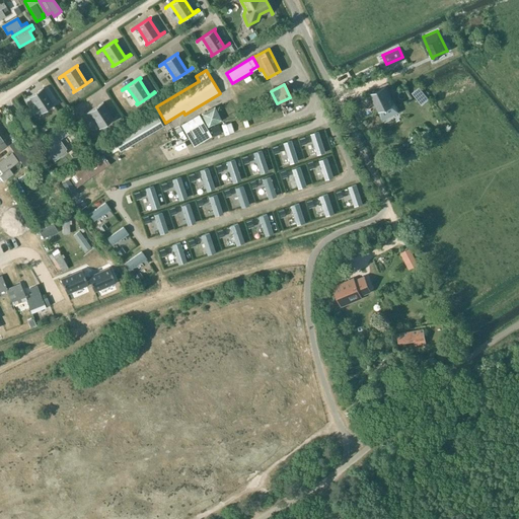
[(370,94),(382,120),(397,112),(385,86),(370,94)]
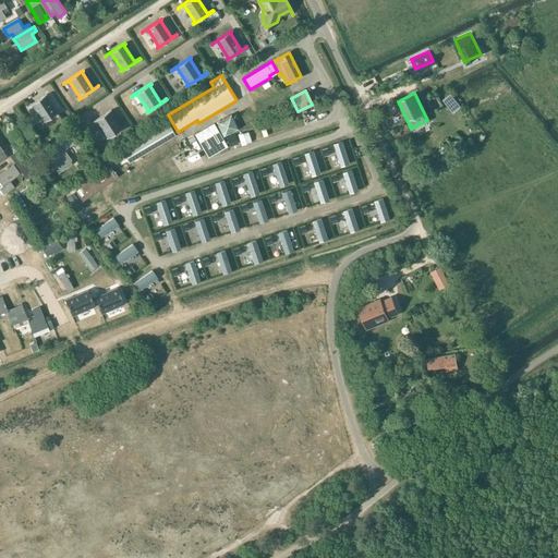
[(450,93),(441,99),(449,109),(458,101),(450,93)]
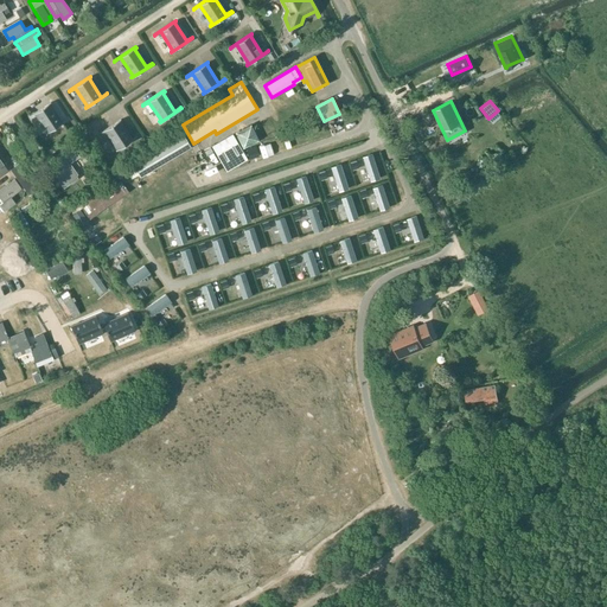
[(50,102),(29,116),(34,113),(48,132),(45,133),(46,133),(68,119),(66,119),(61,122),(49,103),(51,102),(50,102)]
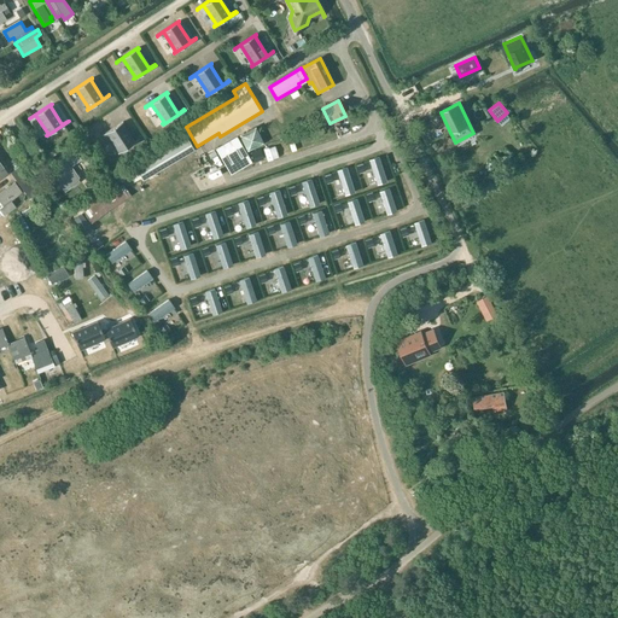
[(122,122),(100,135),(101,136),(108,133),(120,151),(117,152),(118,153),(127,147),(132,156),(145,147),(136,134),(130,138),(121,123),(123,122),(122,122)]
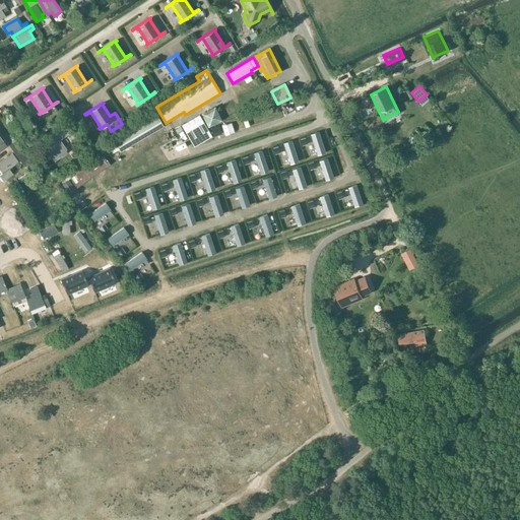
[(134,126),(112,139),(119,150),(163,125),(155,112),(133,125),(134,126)]
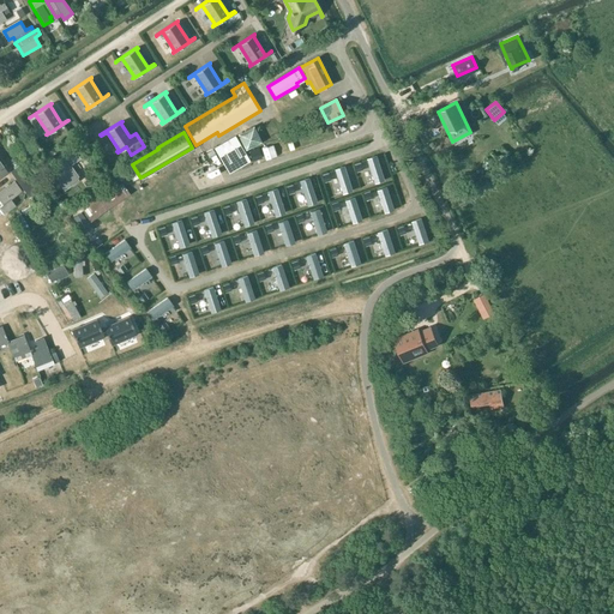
[(235,136),(214,148),(229,174),(251,161),(235,136)]
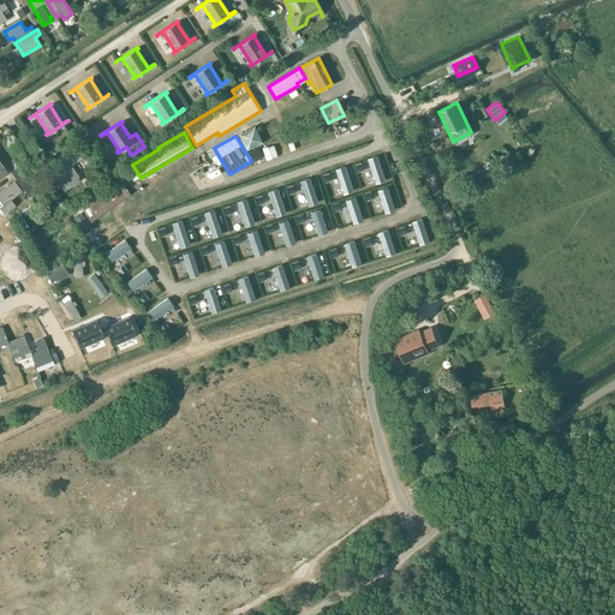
[(71,145),(54,159),(58,163),(55,166),(61,173),(55,178),(64,190),(78,180),(77,178),(78,177),(70,165),(79,159),(71,145)]
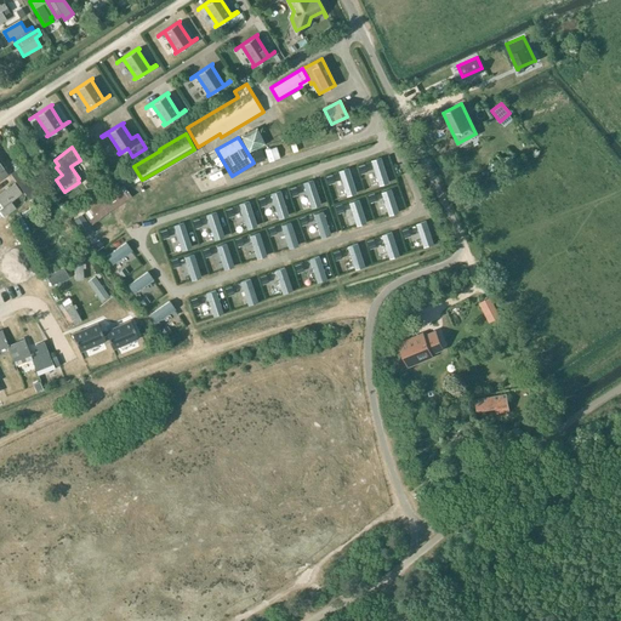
[(389,183),(381,158),(371,161),(380,187),(389,183)]
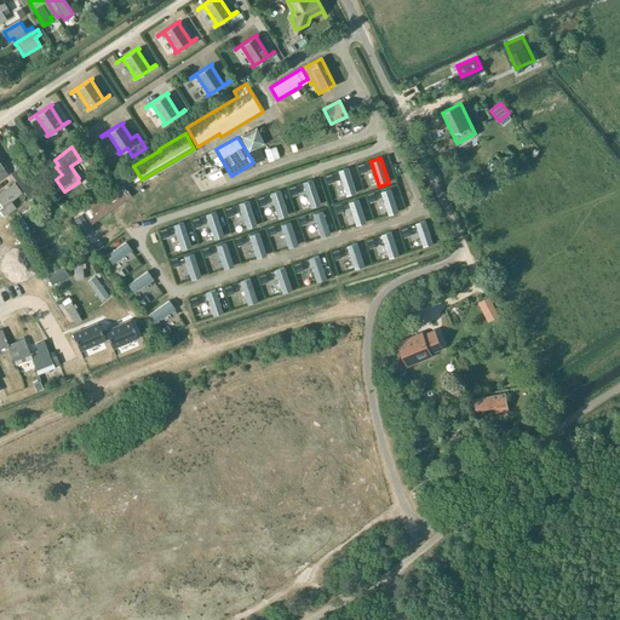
[(18,167),(10,173),(28,196),(35,190),(18,167)]
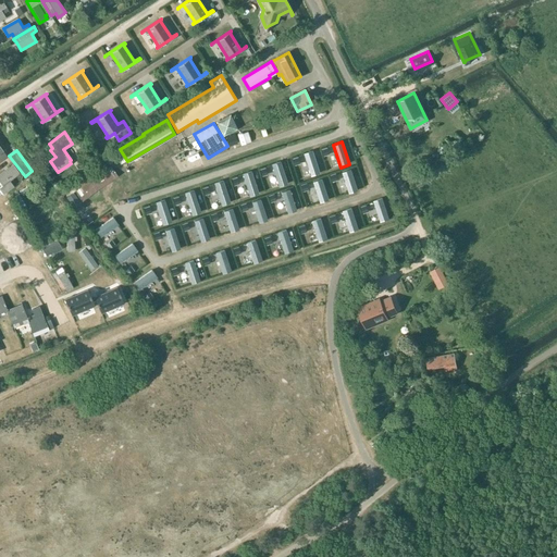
[(320,174),(313,151),(304,153),(311,176),(320,174)]
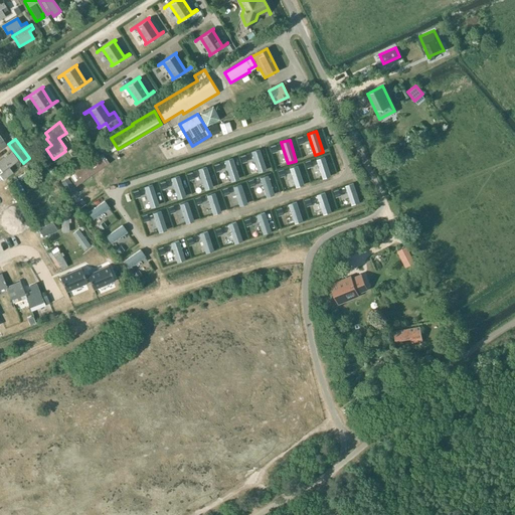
[(266,170),(259,150),(250,152),(258,173),(266,170)]
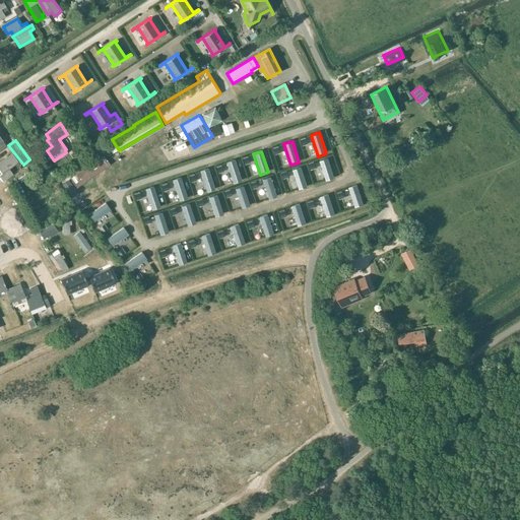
[(12,153),(0,161),(0,171),(1,173),(0,174),(0,178),(2,182),(13,174),(9,169),(18,161),(12,153)]
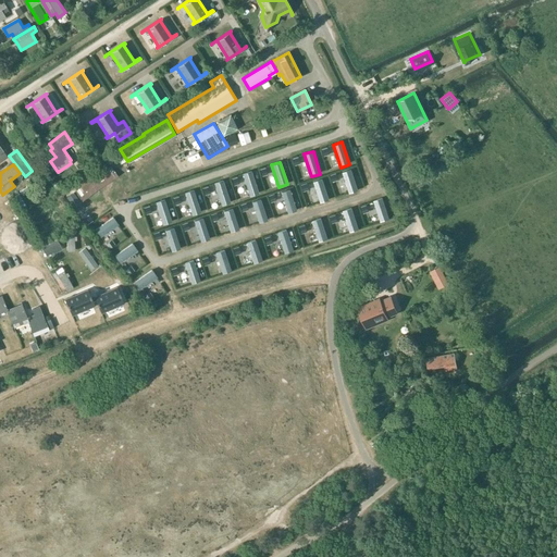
[(118,175),(111,166),(75,192),(82,201),(118,175)]
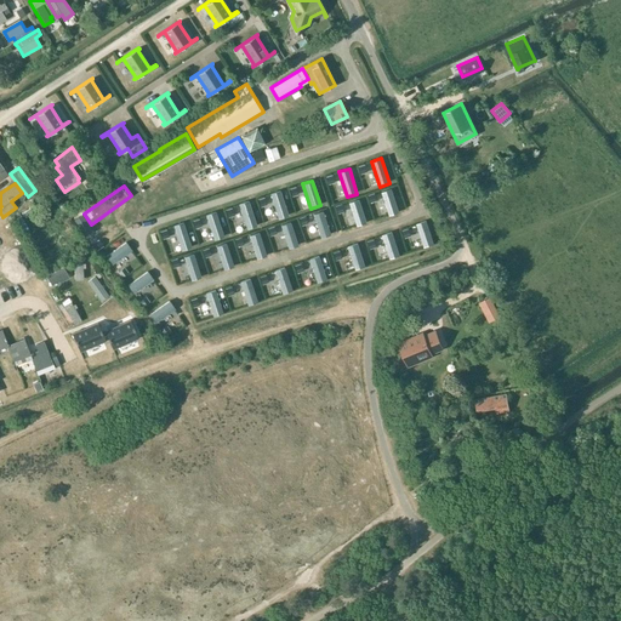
[(399,214),(392,189),(382,193),(389,216),(399,214)]
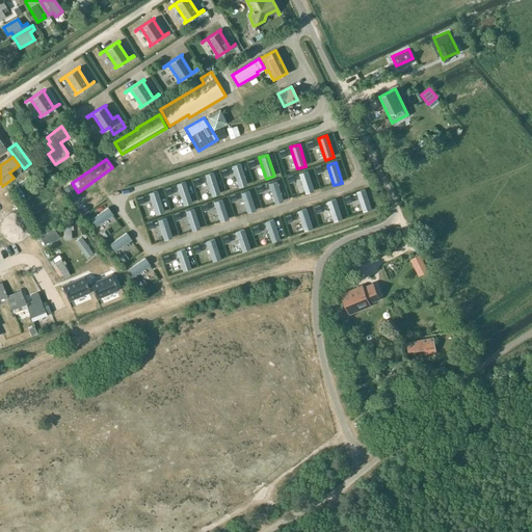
[(246,185),(240,163),(231,166),(238,188),(246,185)]
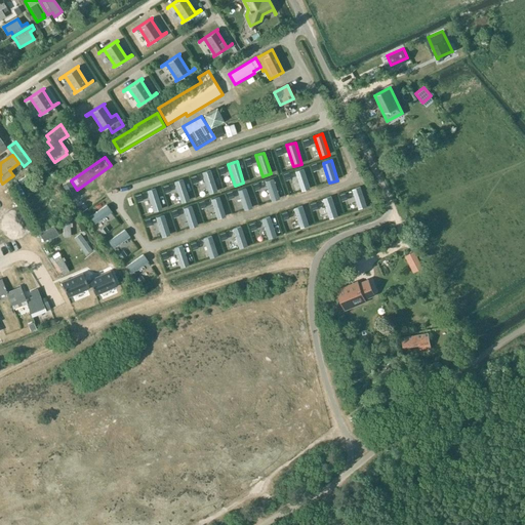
[(310,190),(304,169),(295,171),(301,192),(310,190)]
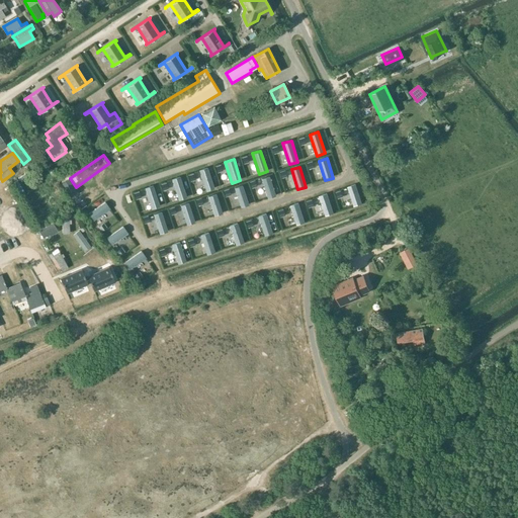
[(213,189),(207,168),(198,170),(205,191),(213,189)]
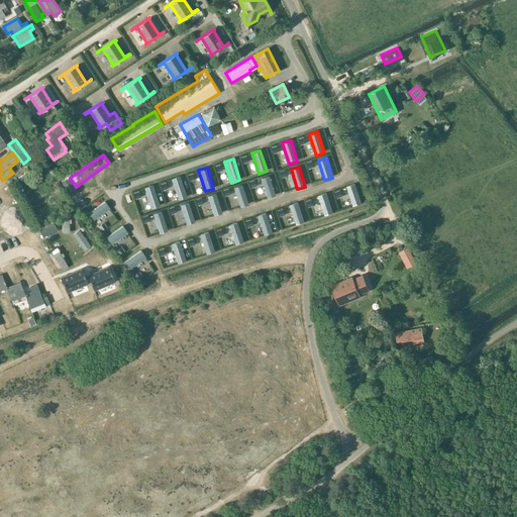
[(186,198),(179,177),(171,180),(178,201),(186,198)]
